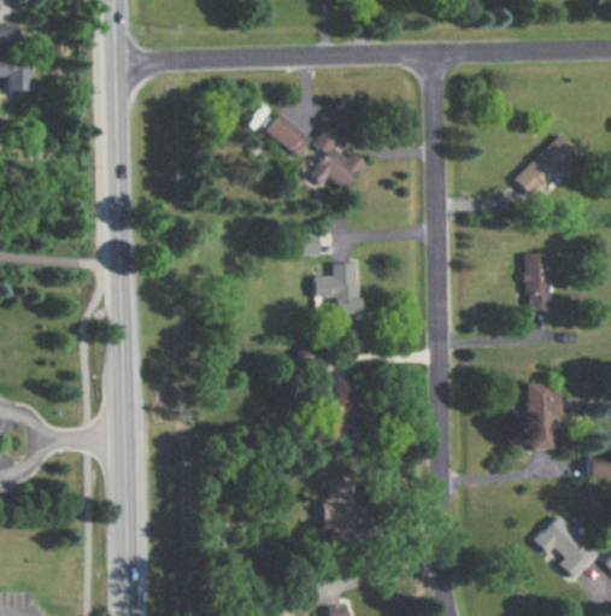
[(0,75),(6,75),(6,89),(23,89),(23,22),(0,22),(0,75)]
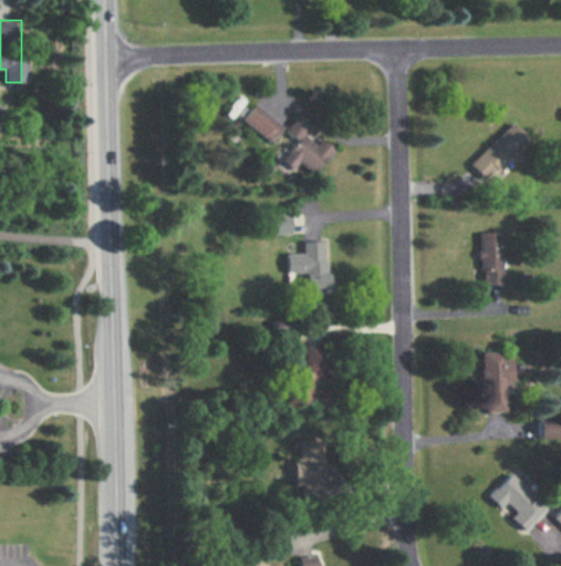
[(270,153),(292,173),(302,163),(315,175),(336,151),(299,117),(288,130),(258,103),(243,119),(276,146),(270,153)]
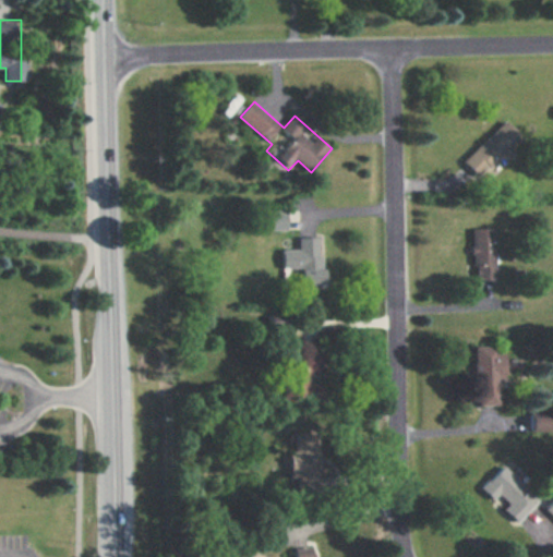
[(485,182),(527,140),(507,119),(465,161),(485,182)]
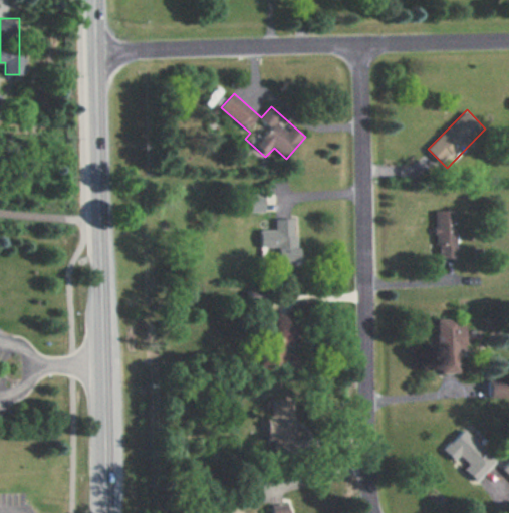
[(250,211),(265,211),(265,196),(250,196),(250,211)]
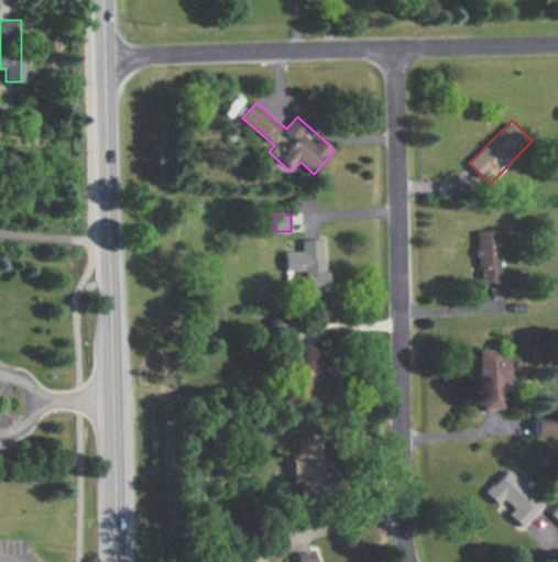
[(481,284),(505,283),(503,230),(480,231),(481,284)]
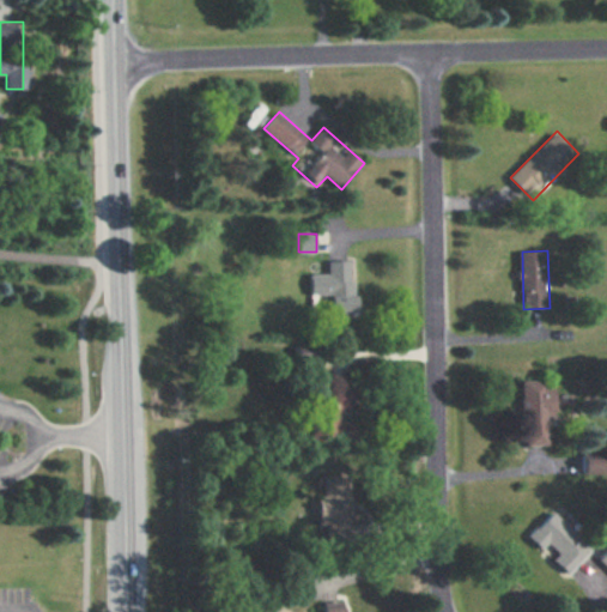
[(358,260),(331,260),(331,273),(314,273),(314,296),(332,296),(332,316),(358,316),(358,260)]
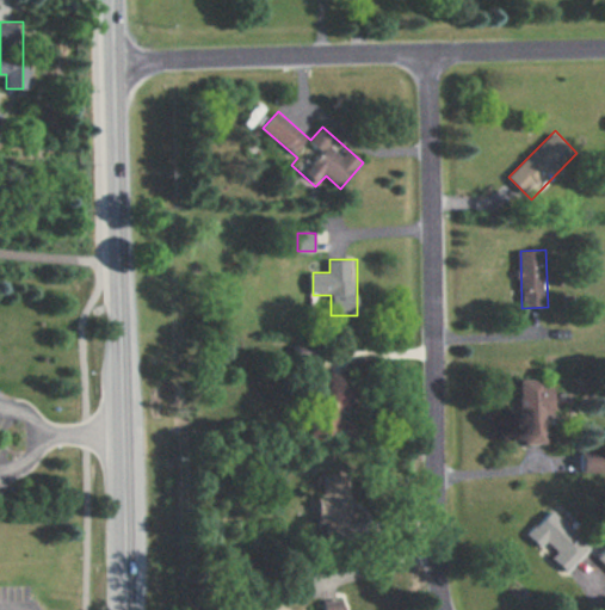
[(524,380),(523,443),(554,444),(555,380),(524,380)]
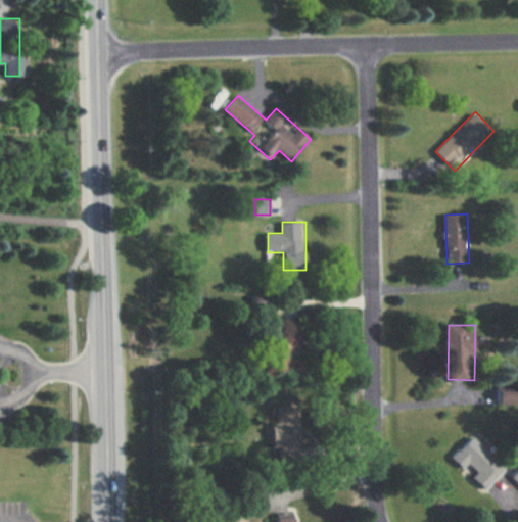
[(502,404),(517,404),(517,391),(502,391),(502,404)]
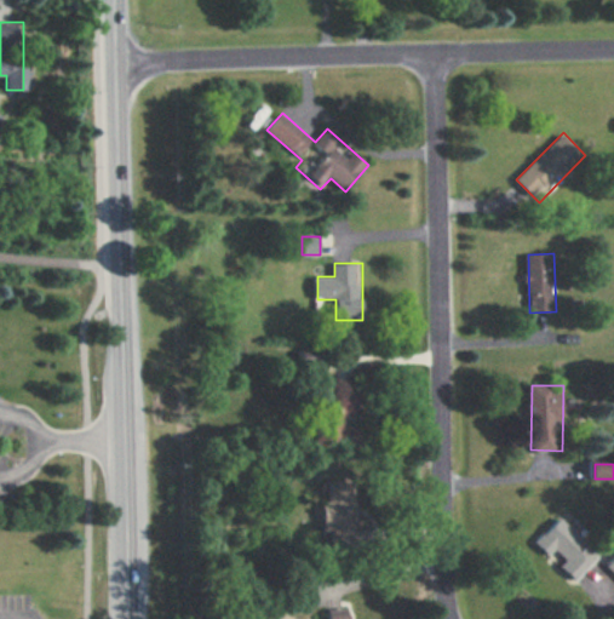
[(357,477),(327,479),(330,549),(360,548),(357,477)]
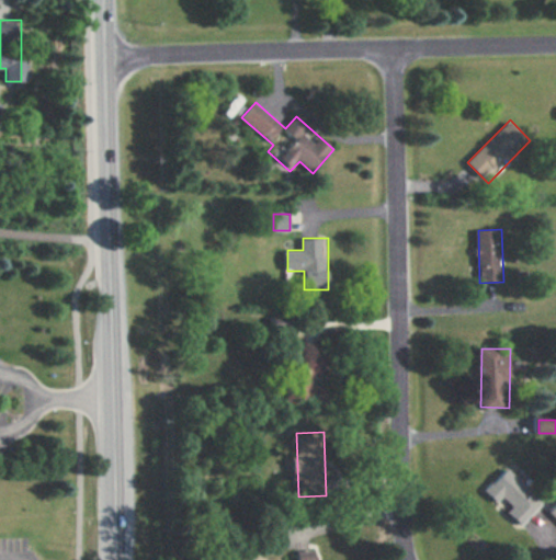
[(523,526),(545,504),(509,468),(487,490),(523,526)]
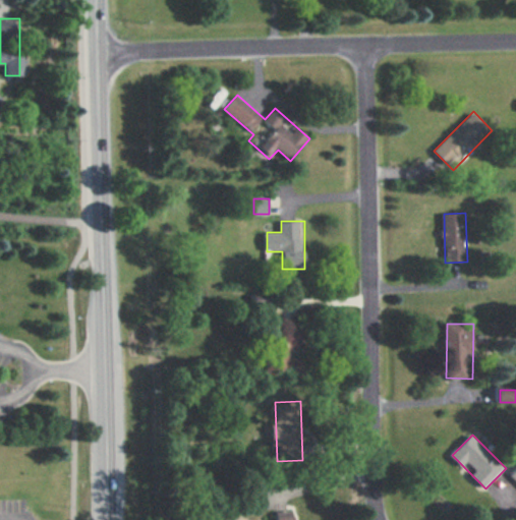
[(294,519),(294,511),(266,513),(266,519),(294,519)]
